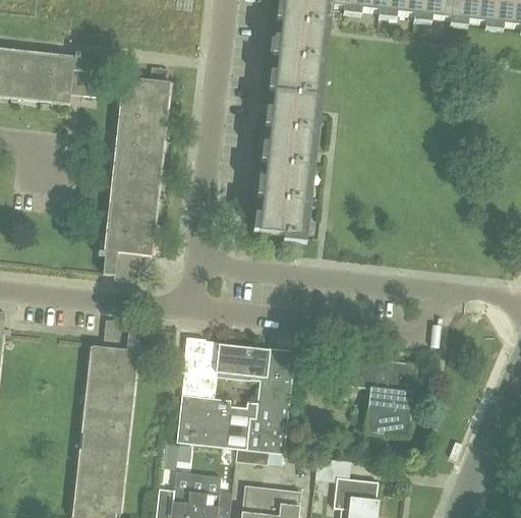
[(285,0),(259,232),(289,235),(288,240),(305,243),(333,7),(520,27),(520,0),(285,0)]
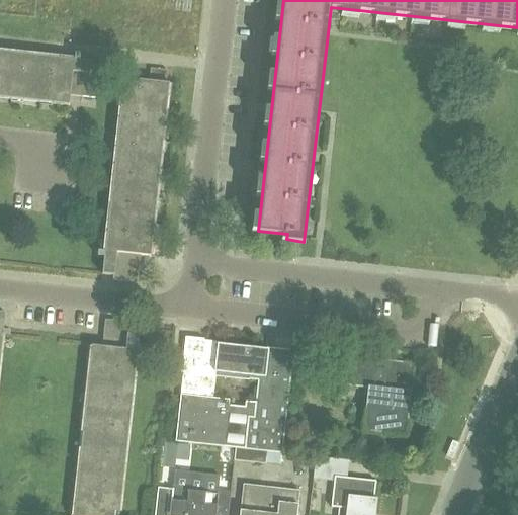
[(74,52),(74,56),(74,58),(0,50),(0,95),(69,103),(70,93),(98,96),(101,72),(95,72),(97,61),(79,59),(80,53),(74,52)]
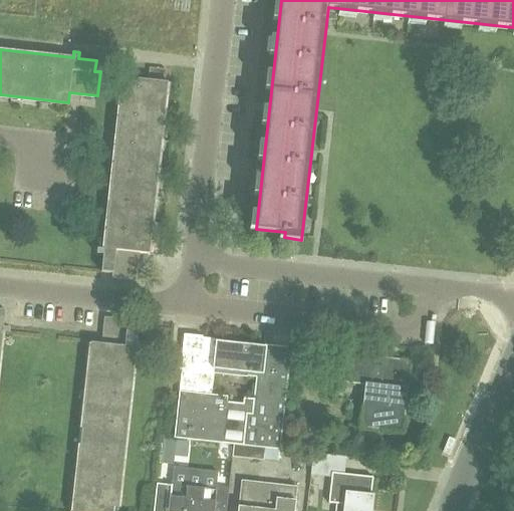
[(170,80),(167,80),(168,67),(152,66),(151,78),(124,75),(123,87),(121,87),(103,248),(97,247),(96,253),(103,254),(101,270),(113,272),(112,276),(137,278),(140,251),(151,253),(170,80)]
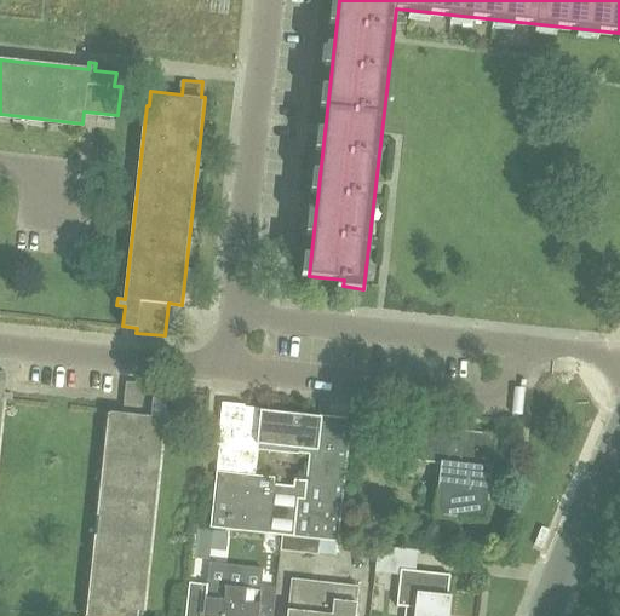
[(0,430),(4,399),(12,401),(12,393),(4,393),(6,373),(0,372),(0,430)]
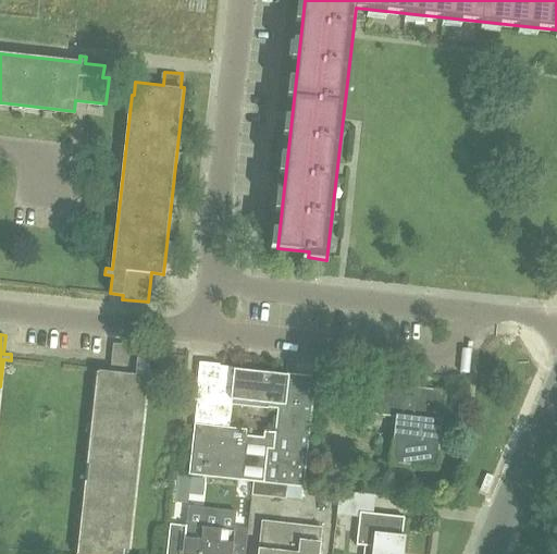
[(99,370),(83,525),(78,553),(128,553),(148,377),(156,377),(157,371),(149,370),(151,352),(139,351),(139,345),(113,343),(110,371),(99,370)]
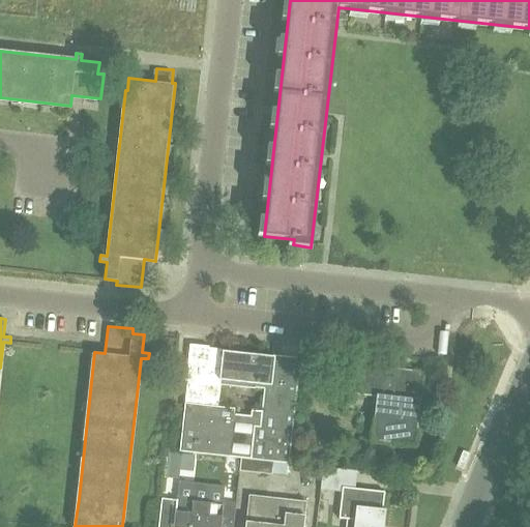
[(192,346),(180,450),(241,458),(251,459),(254,427),(261,427),(263,411),(253,410),(252,416),(235,414),(235,408),(218,407),(222,383),(222,379),(222,378),(224,356),(215,355),(216,348),(192,346)]
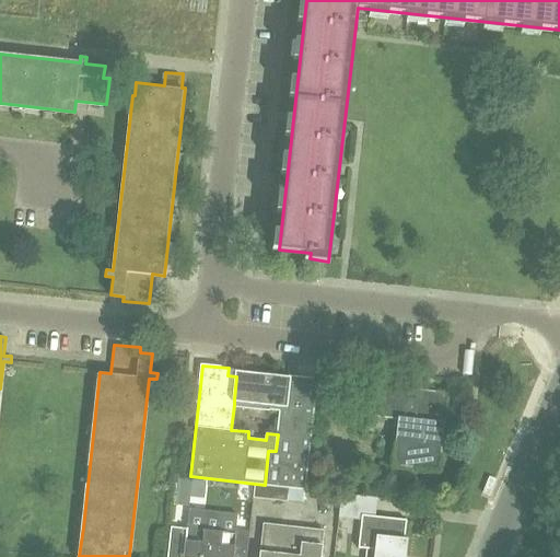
[(234,405),(280,410),(304,413),(305,402),(288,401),(290,379),(289,379),(253,375),(253,374),(236,372),(236,376),(234,399),(234,401),(234,405)]
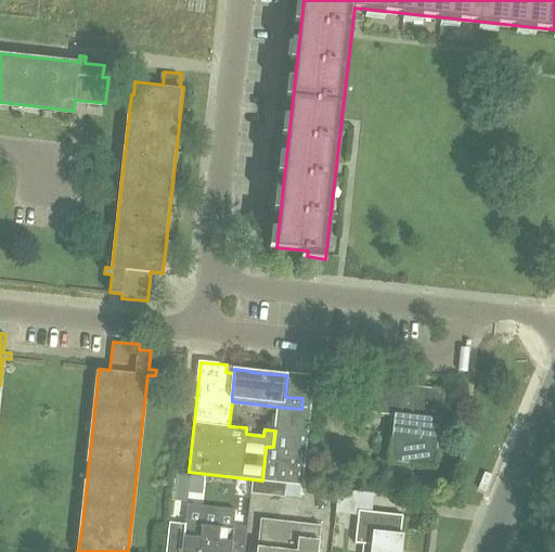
[(278,407),(275,431),(273,447),(266,447),(262,480),(302,485),(311,402),(314,374),(286,371),(286,375),(287,375),(285,397),(302,398),(301,409),(278,407)]
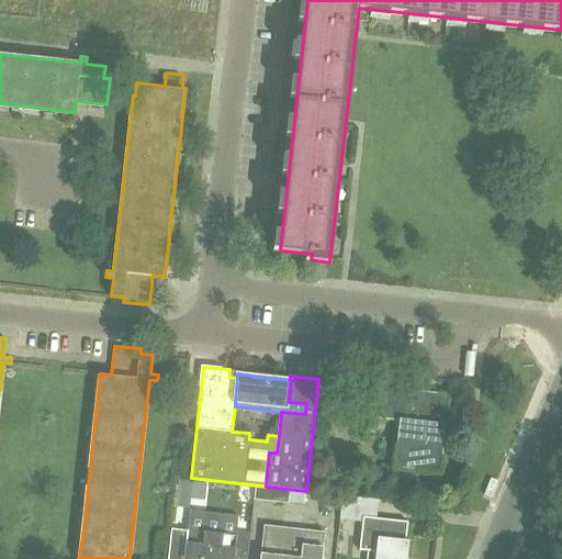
[(403,436),(400,466),(440,470),(448,392),(373,384),(370,415),(400,418),(397,435),(403,436)]
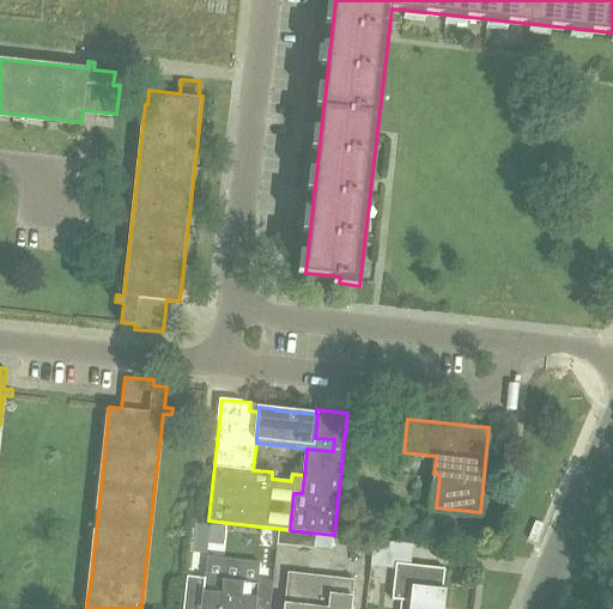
[(225,524),(194,521),(192,540),(223,542),(225,524)]
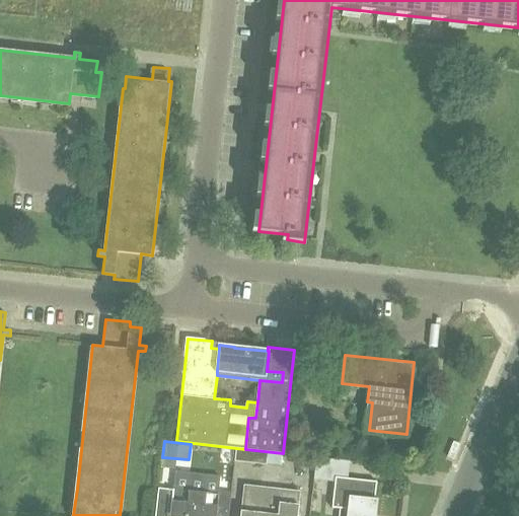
[(245,449),(236,448),(235,460),(236,460),(236,459),(246,460),(246,461),(247,461),(247,460),(265,462),(265,463),(266,463),(267,462),(281,464),(283,453),(245,449)]
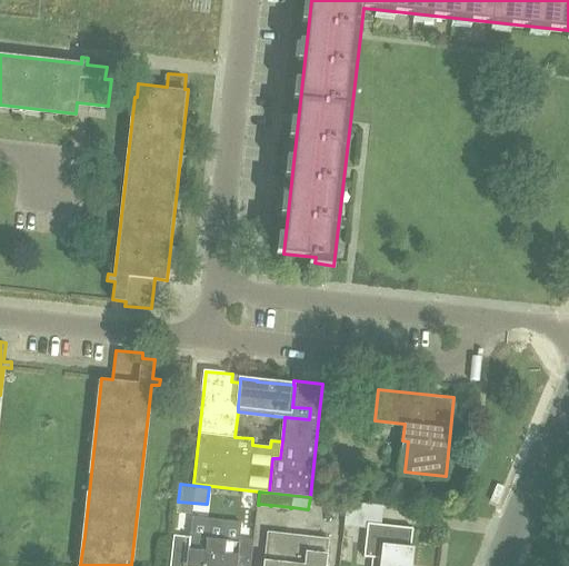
[(367,522),(367,526),(363,555),(378,556),(376,565),(412,565),(415,546),(411,545),(413,526),(379,523),(381,504),(347,499),(345,519),(367,522)]
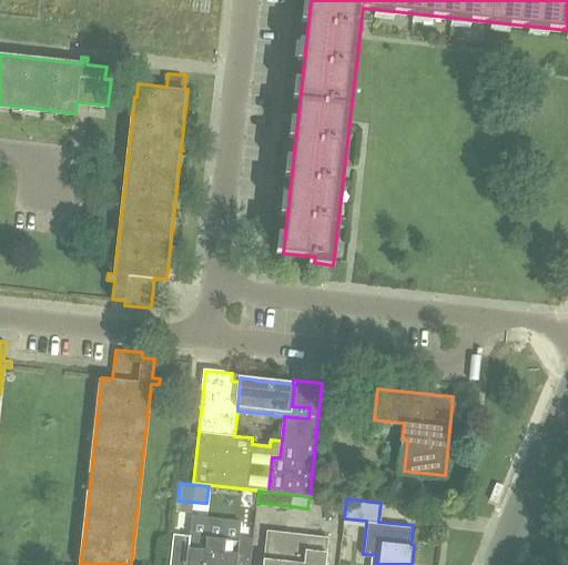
[(325,564),(330,536),(311,534),(266,530),(262,564),(325,564)]
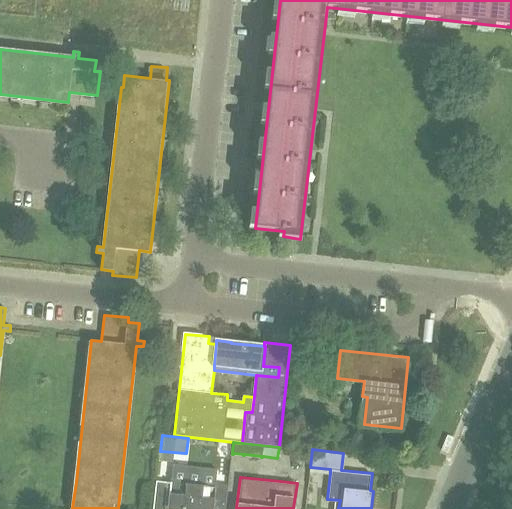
[(213,508),(213,507),(224,508),(225,508),(228,486),(228,483),(216,482),(216,486),(186,482),(185,494),(170,492),(171,480),(156,478),(152,508),(213,508)]
